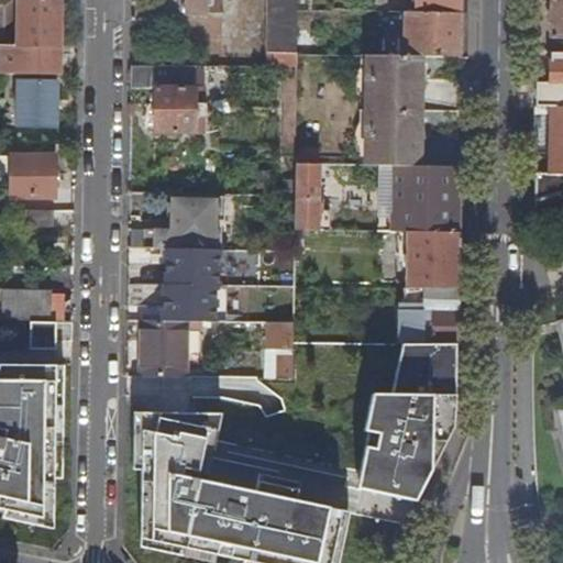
[(18,0),(18,46),(1,46),(0,75),(59,76),(61,47),(61,0),(18,0)]
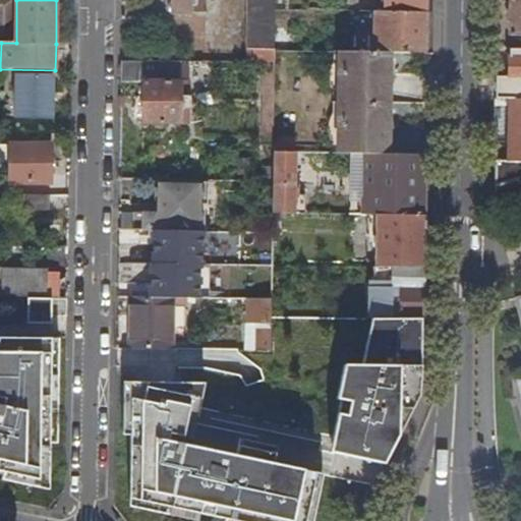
[(175,0),(175,12),(208,13),(208,0),(175,0)]
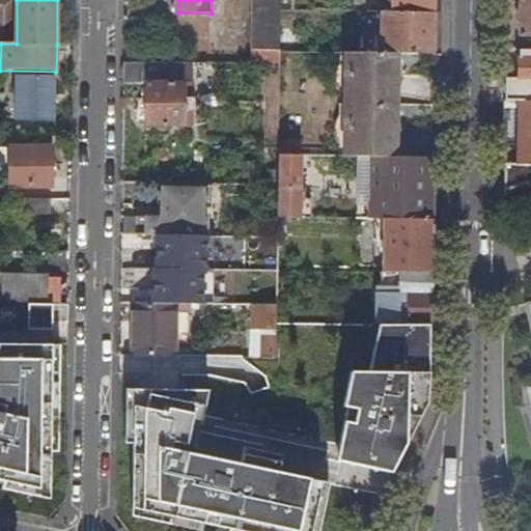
[(254,0),(254,63),(271,63),(281,64),(281,54),(281,11),(281,0),(254,0)]
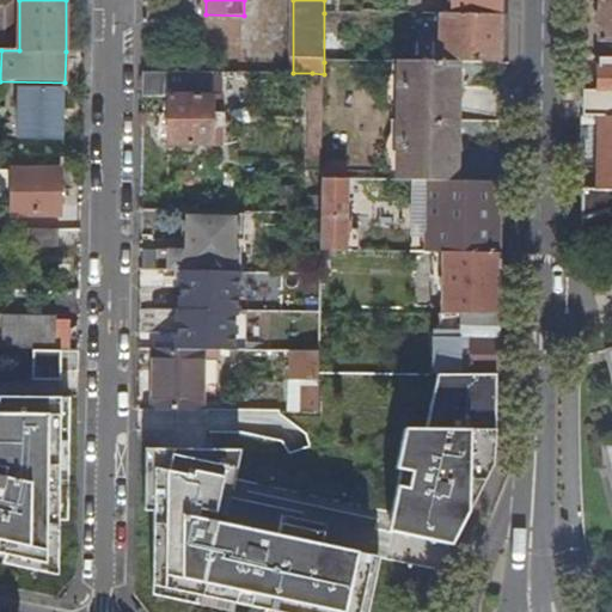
[(502,0),(453,0),(453,14),(502,16),(502,0)]
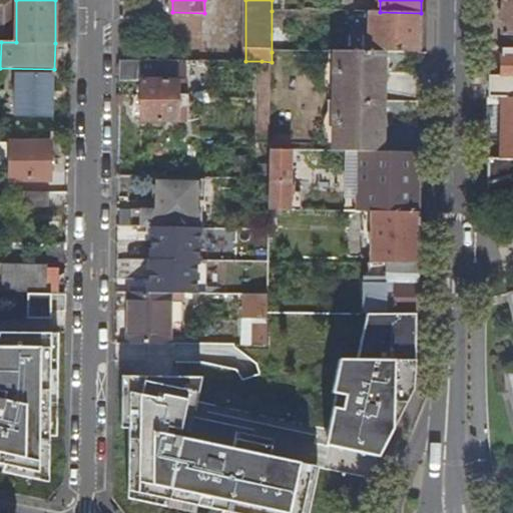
[(512,0),(502,0),(502,40),(512,40),(512,0)]
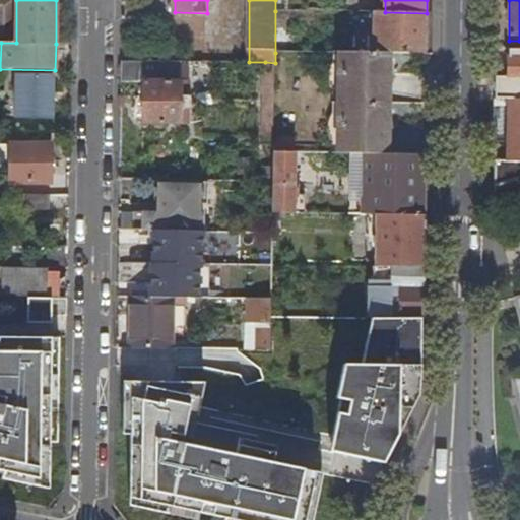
[(427,37),(427,13),(385,12),(375,12),(375,53),(391,53),(427,54),(427,37)]
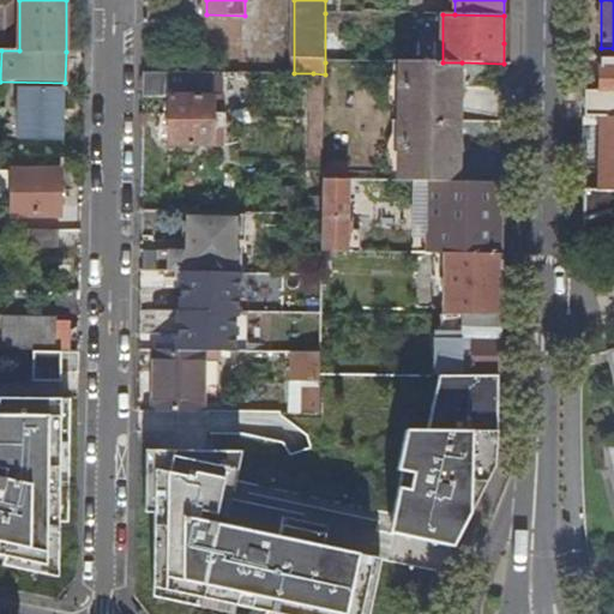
[(401,62),(401,122),(461,124),(462,62),(443,62),(401,62)]
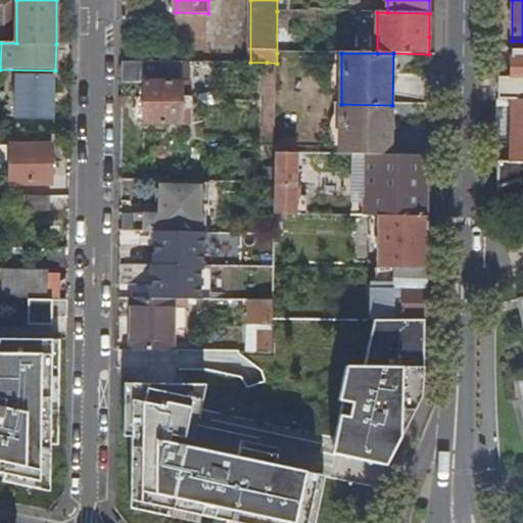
[(516,100),(522,99),(522,57),(511,57),(510,79),(516,79),(516,100)]
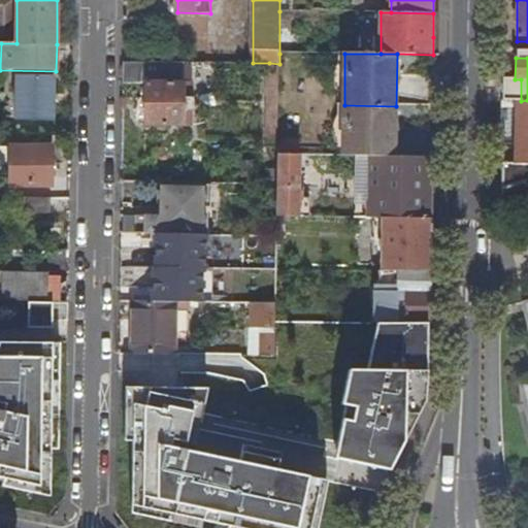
[(208,63),(124,62),(123,83),(146,83),(145,125),(183,125),(184,73),(190,73),(192,71),(208,71),(208,63)]
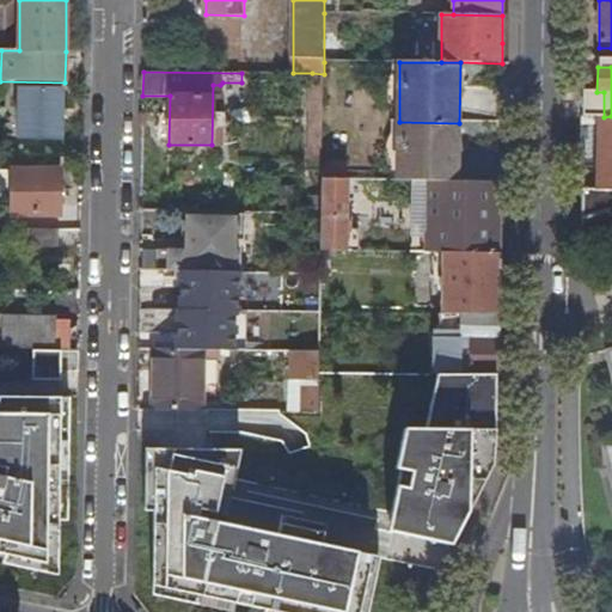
[(324,74),(312,73),(311,108),(323,109),(324,74)]
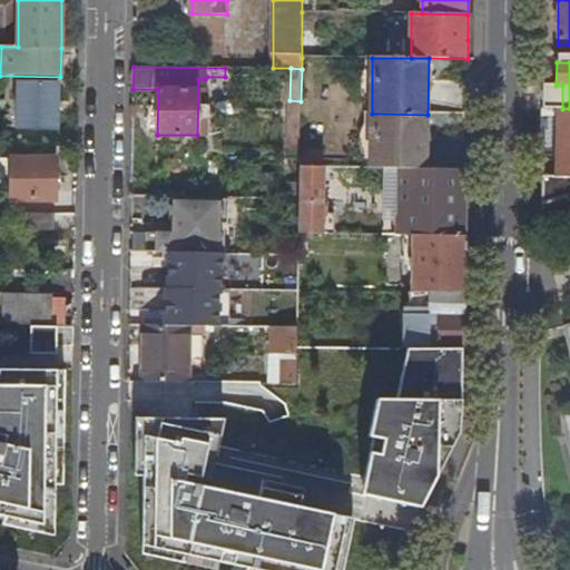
[(58,84),(19,84),(18,128),(58,129),(58,84)]
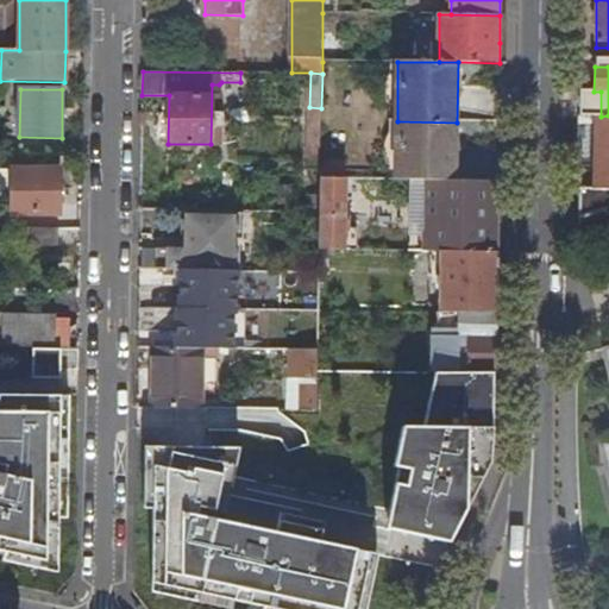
[(608,115),(578,115),(577,184),(608,184),(608,115)]
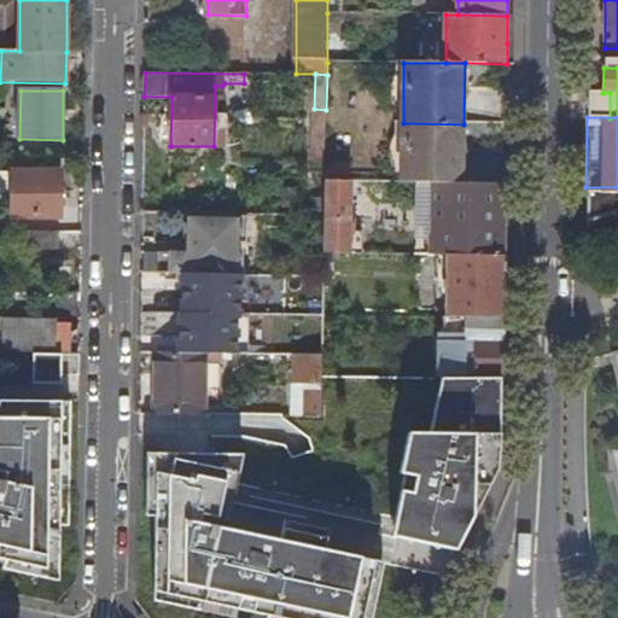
[(464,124),(403,123),(402,184),(435,184),(464,185),(464,124)]
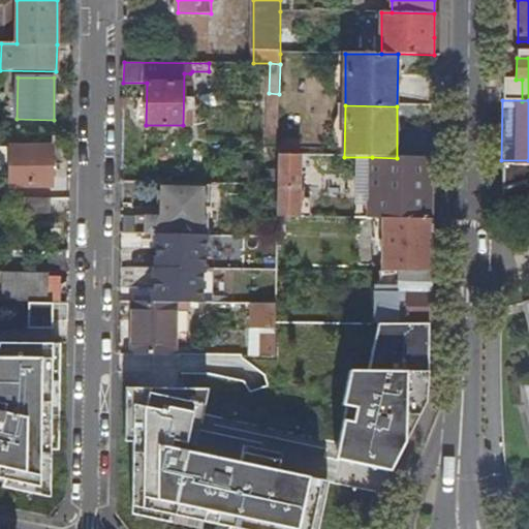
[(279,139),(279,149),(279,156),(301,157),(301,141),(279,139)]
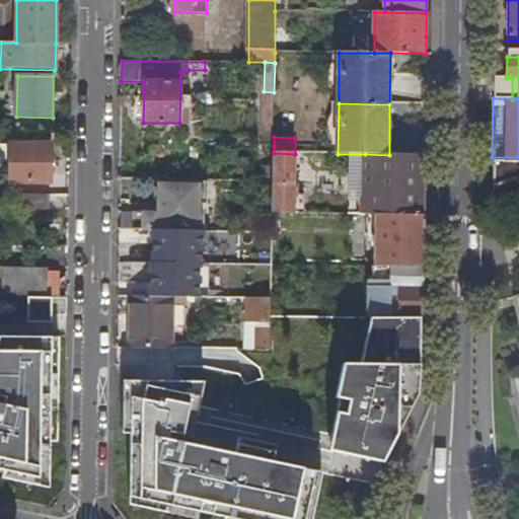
[(51,183),(52,144),(10,144),(9,182),(51,183)]
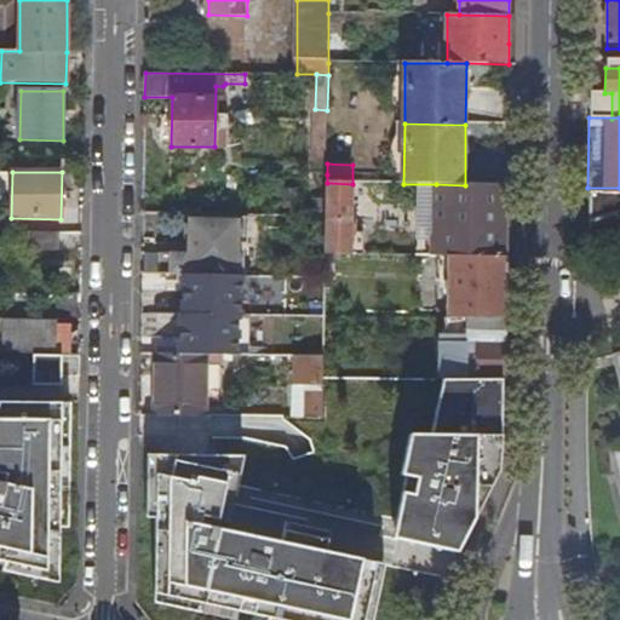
[(327,183),(326,218),(326,248),(326,256),(365,257),(365,235),(352,235),(352,184),(327,183)]
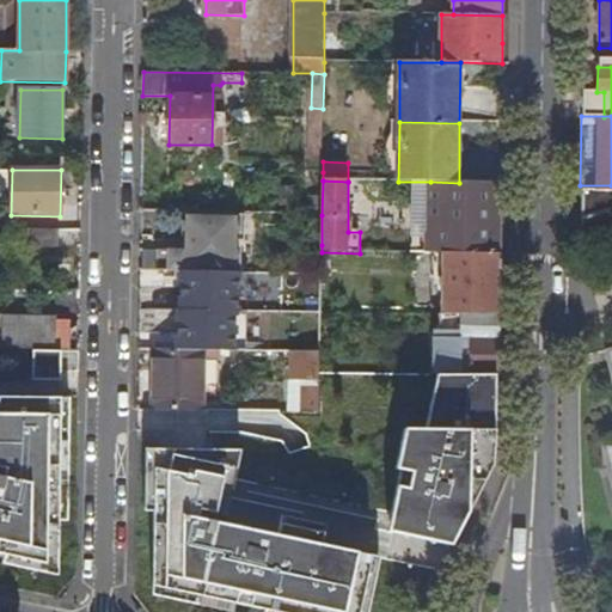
[(445,255),(500,255),(500,219),(501,183),(459,183),(430,182),(430,255),(445,255)]
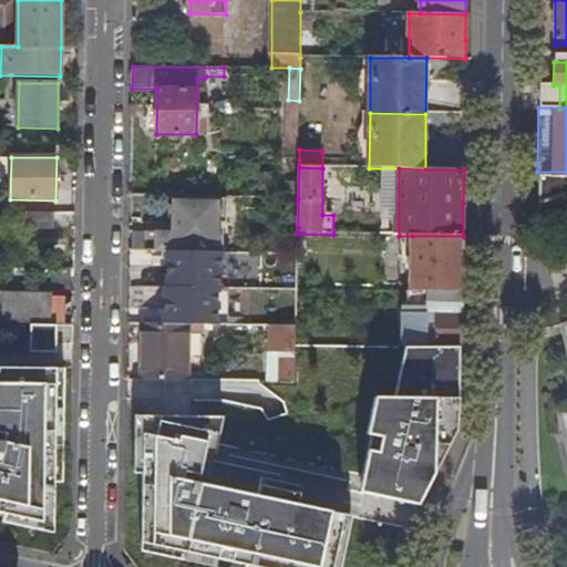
[(547,225),(556,222),(566,217),(566,193),(537,202),(537,216),(537,227),(547,225)]
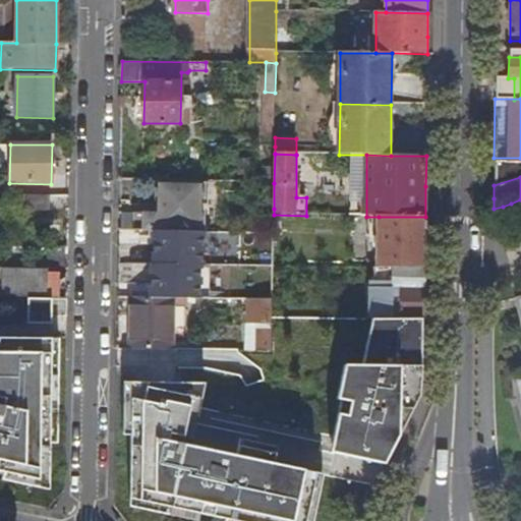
[(120,213),(119,230),(156,231),(204,232),(204,206),(209,206),(209,183),(157,182),(156,213),(120,213)]
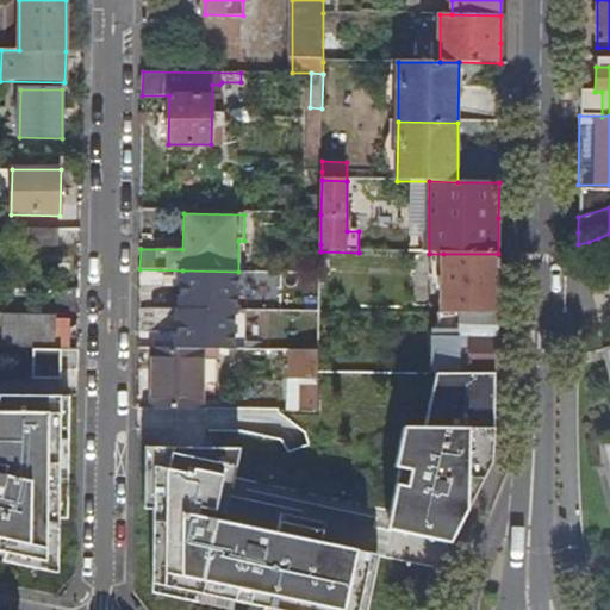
[(55,247),(55,228),(25,228),(25,246),(55,247)]
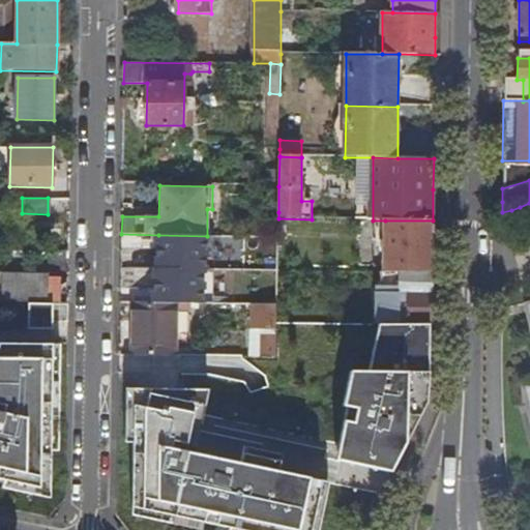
[(399,272),(432,272),(432,246),(433,221),(385,221),(384,272),(399,272)]
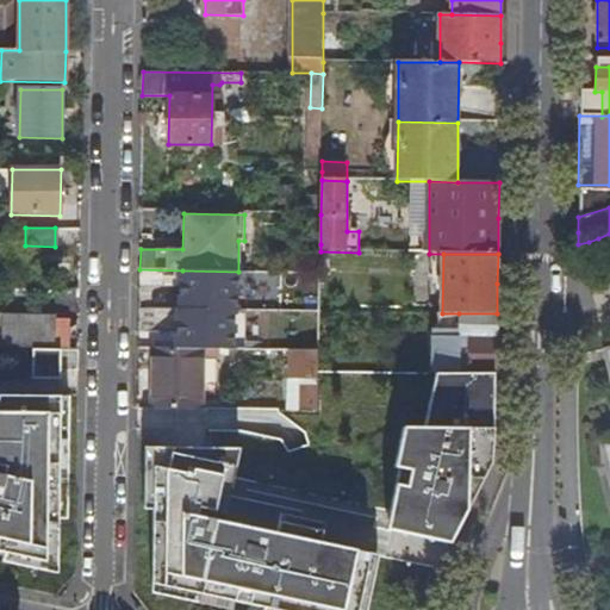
[(178,348),(216,348),(235,349),(235,309),(237,309),(238,272),(182,271),(182,310),(178,310),(178,348)]
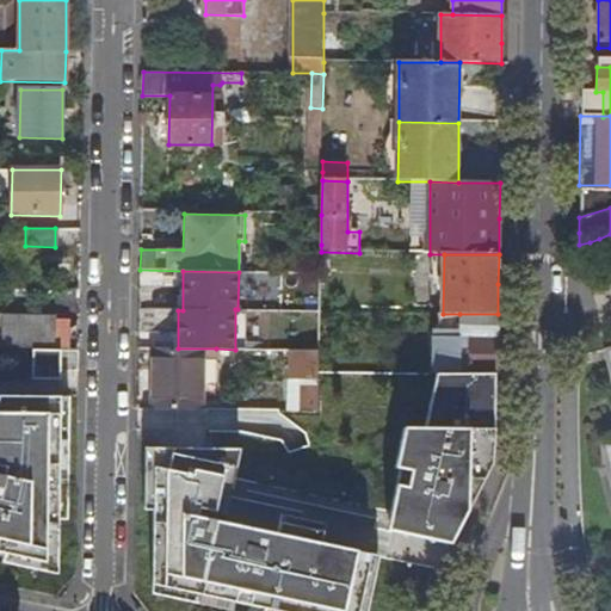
[(439,375),(497,375),(497,344),(498,314),(460,314),(460,337),(438,337),(439,375)]
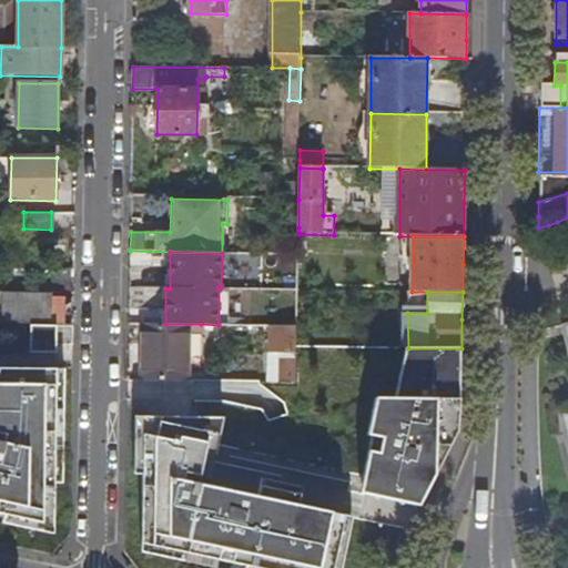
[(31,324),(51,324),(52,295),(2,293),(1,324),(31,324)]
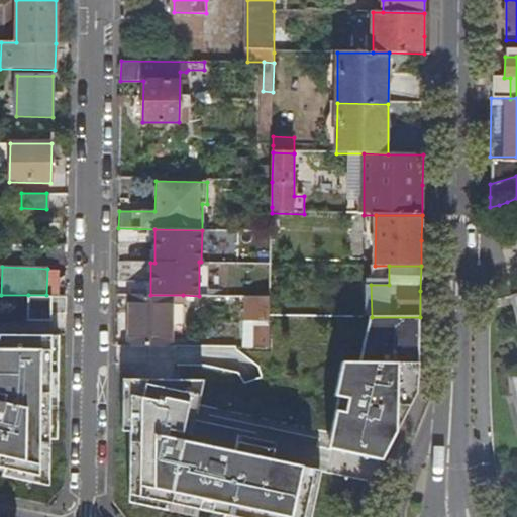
[(59,272),(47,269),(46,295),(59,295),(59,272)]
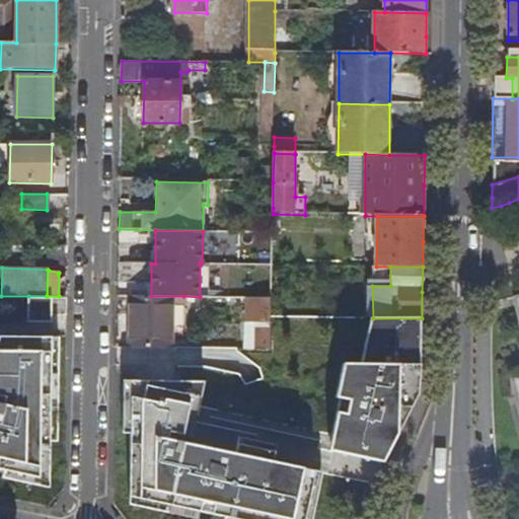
[(518,295),(513,297),(513,300),(515,299),(518,317),(518,370),(509,373),(510,376),(511,375),(518,410),(518,295)]
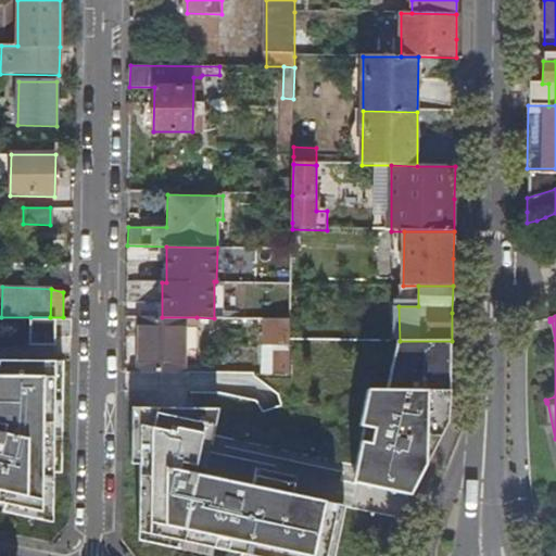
[(50,317),(30,317),(30,344),(55,344),(55,336),(72,336),(72,317),(63,317),(50,317)]
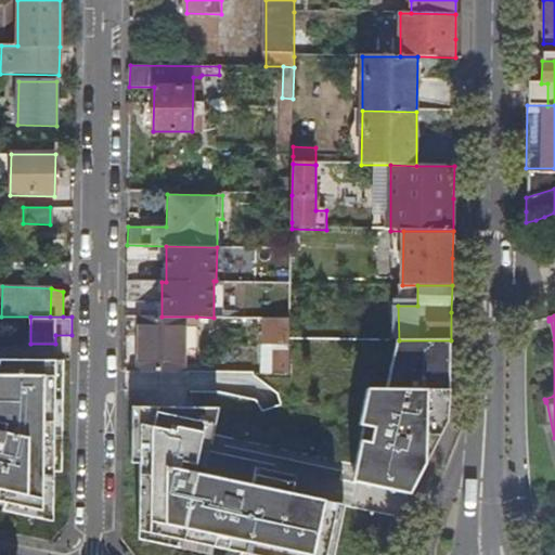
[(162,317),(142,317),(141,372),(184,373),(185,324),(196,324),(196,317),(162,317)]
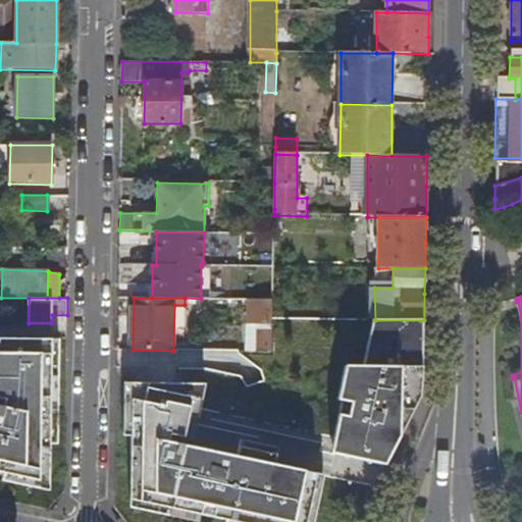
[(258,353),(272,354),(273,319),(273,300),(249,300),(248,325),(259,325),(258,353)]
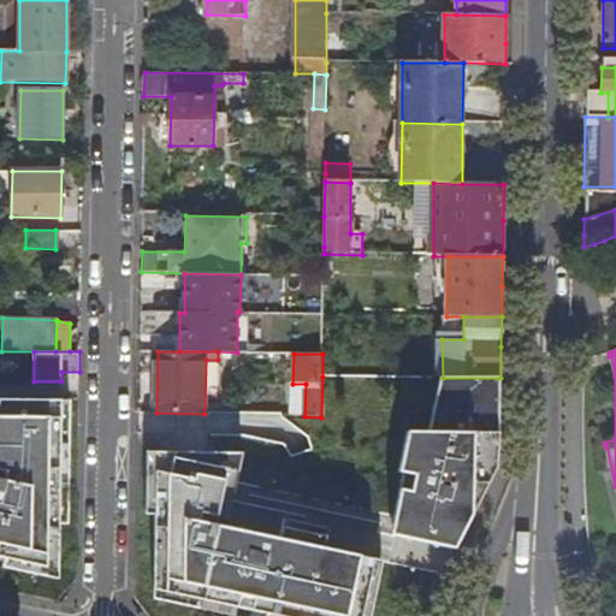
[(499,438),(501,378),(443,378),(440,378),(430,433),(408,432),(400,473),(404,474),(396,514),(407,516),(406,525),(461,537),(481,498),(495,469),(499,438)]
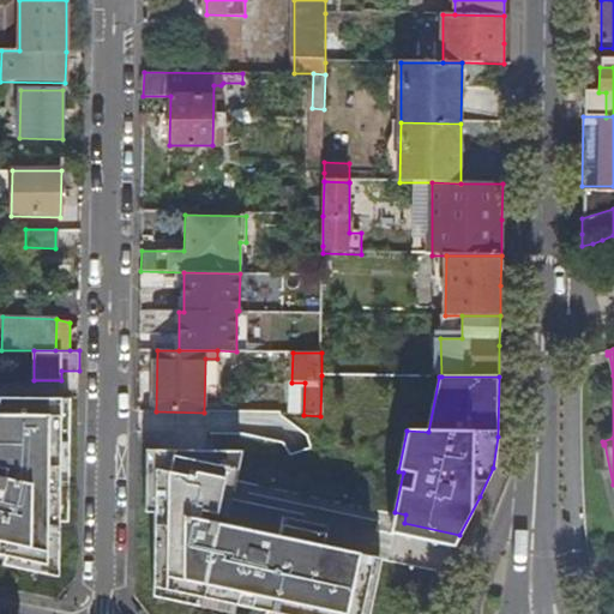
[(0,558),(4,559),(2,564),(58,577),(59,527),(65,527),(66,398),(0,397),(0,558)]
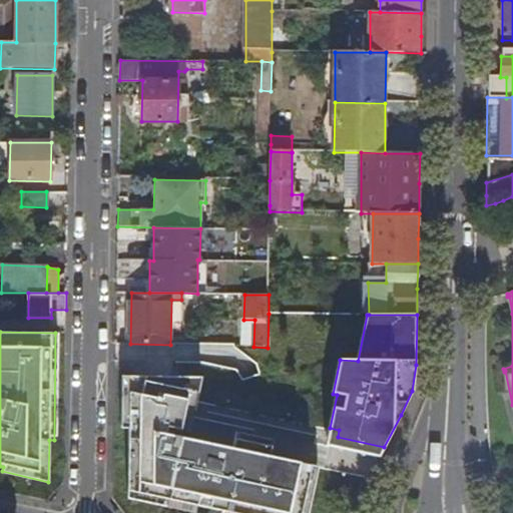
[(129,425),(128,494),(194,509),(196,502),(220,507),(219,512),(302,512),(313,462),(189,436),(193,420),(166,415),(167,408),(194,414),(201,377),(122,374),(121,424),(129,425)]
